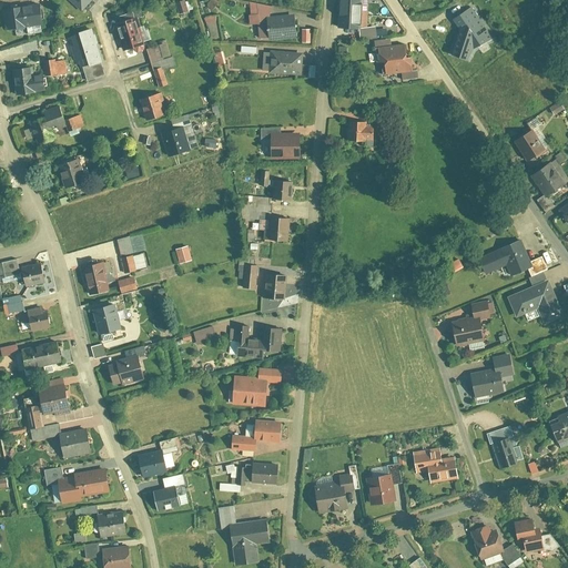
[(92,0),(70,0),(83,11),(92,0)]
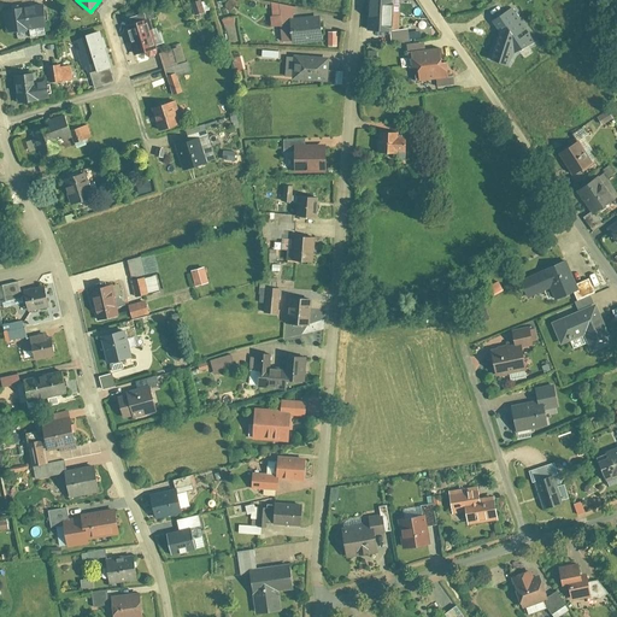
[(392,0),(369,0),(368,30),(391,31),(392,0)]
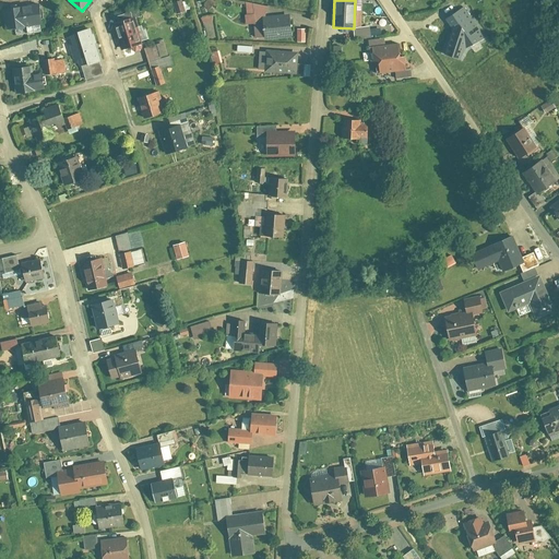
[(40,7),(8,12),(10,31),(44,25),(40,7)]
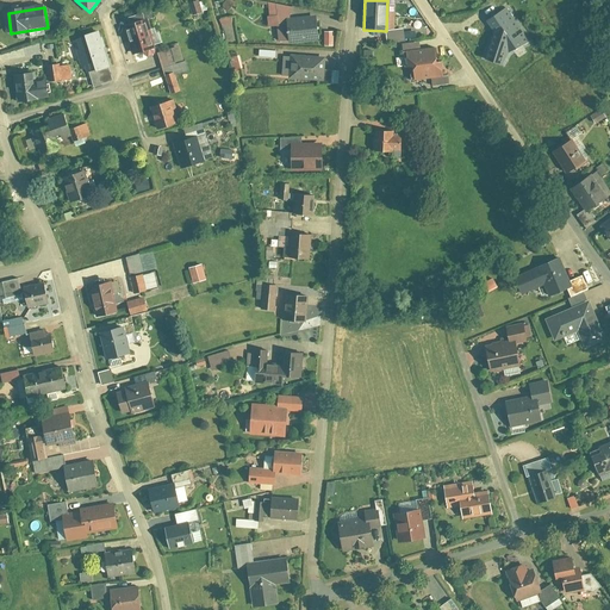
[(487,20),(496,32),(486,57),(503,63),(508,50),(510,54),(529,41),(508,7),(487,20)]
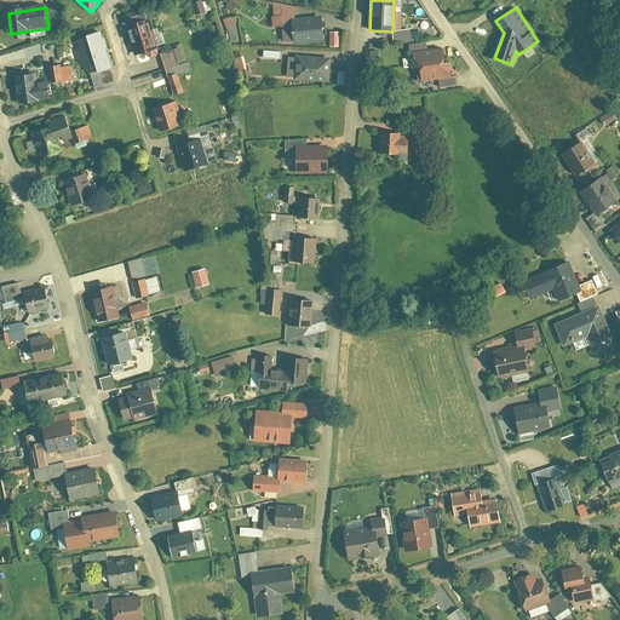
[(321,17),(291,21),(294,44),(323,40),(321,17)]
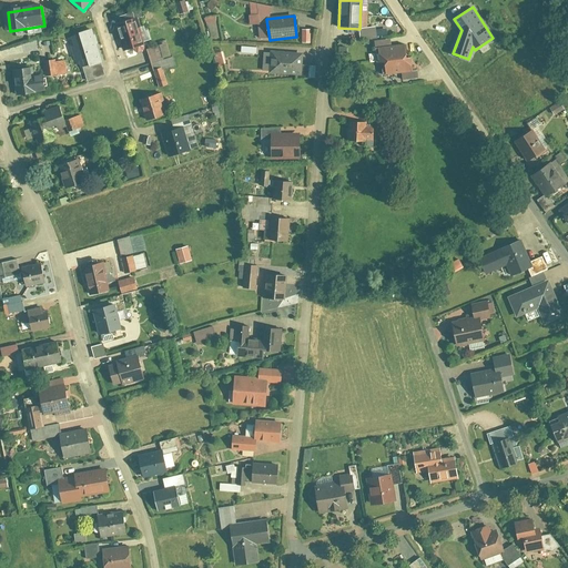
[(134,19),(115,24),(123,50),(142,44),(134,19)]
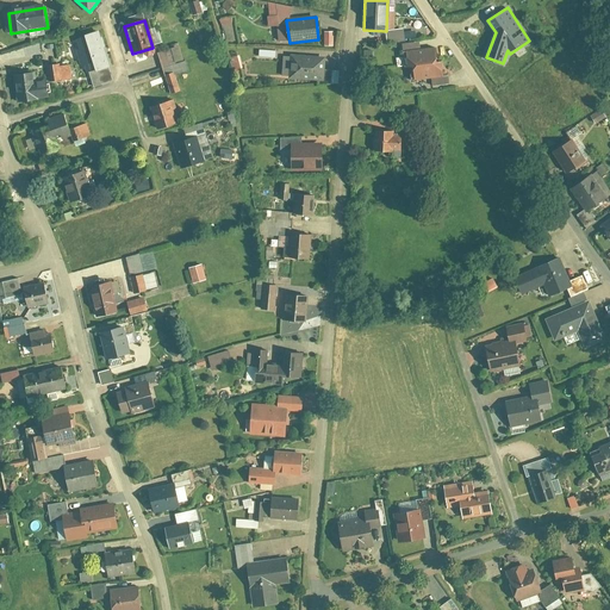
[(110,66),(100,30),(78,36),(88,72),(110,66)]
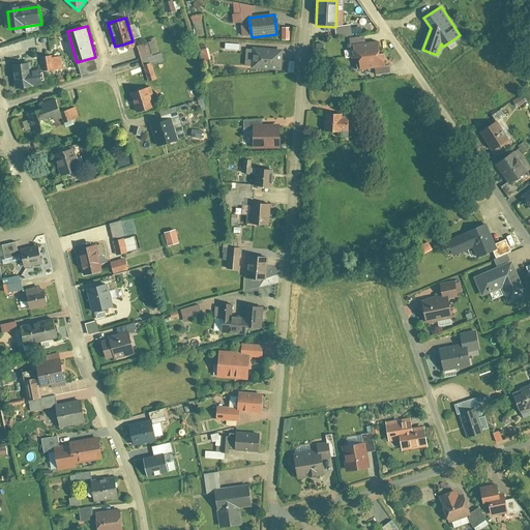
[(378,41),(350,45),(352,58),(356,57),(357,69),(385,66),(384,53),(380,53),(378,41)]
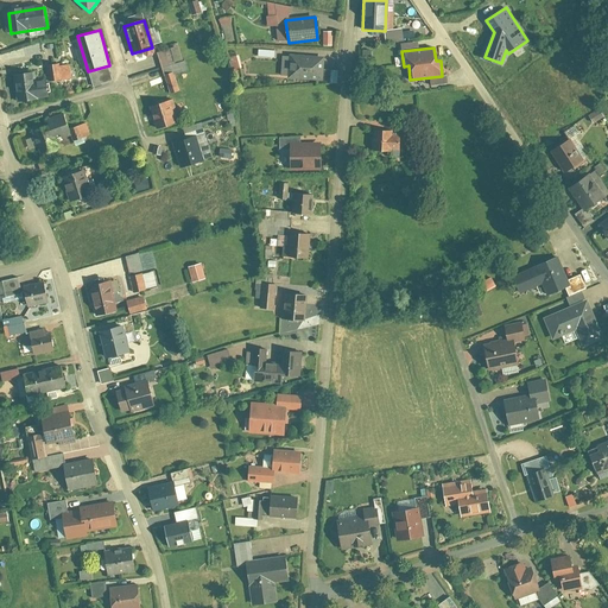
[(178,49),(159,55),(164,68),(183,62),(178,49)]
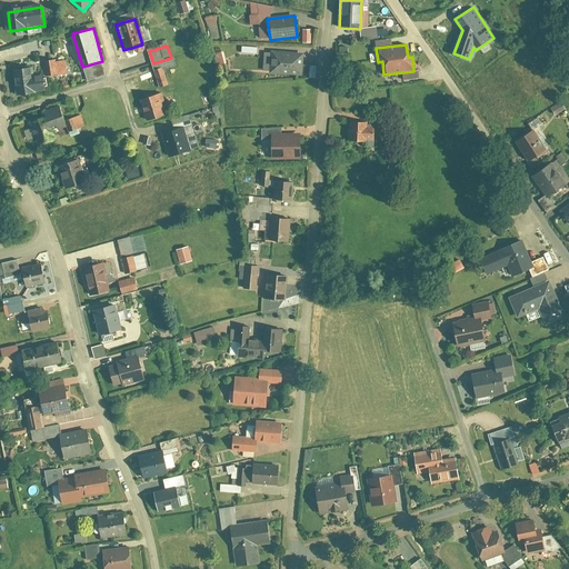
[(305,51),(271,50),(269,72),(302,75),(305,51)]
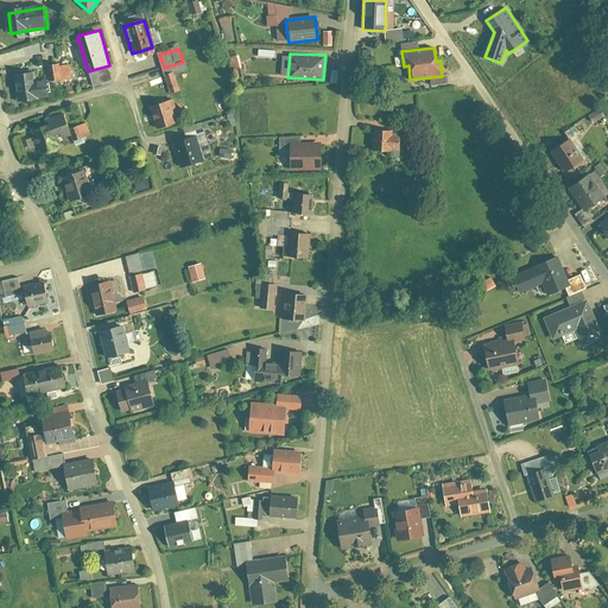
[(46,64),(49,82),(70,80),(69,65),(59,67),(59,63),(46,64)]
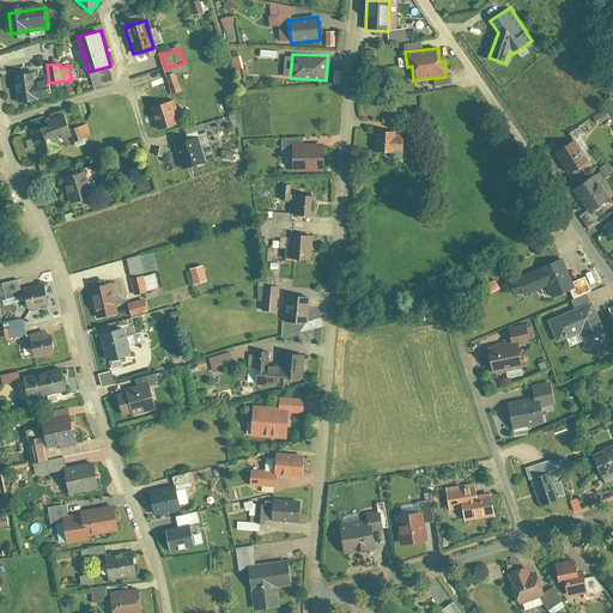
[(34,72),(14,74),(17,104),(37,102),(37,99),(46,98),(44,82),(35,83),(34,72)]
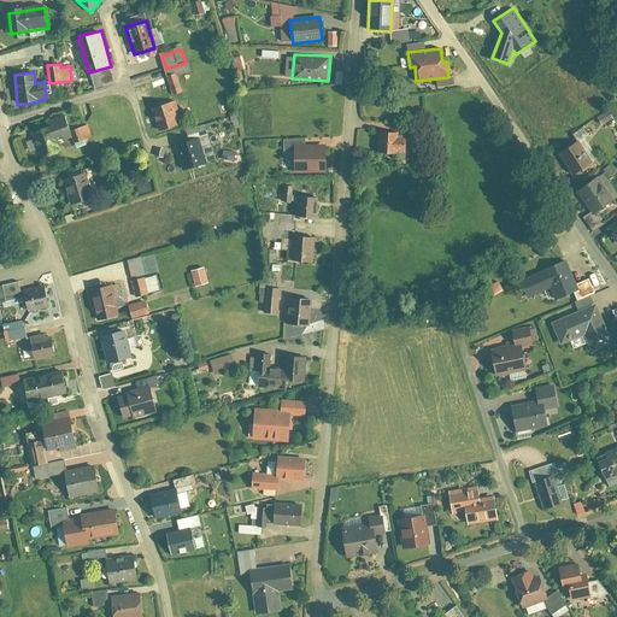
[(172,101),(152,107),(158,130),(180,124),(172,101)]
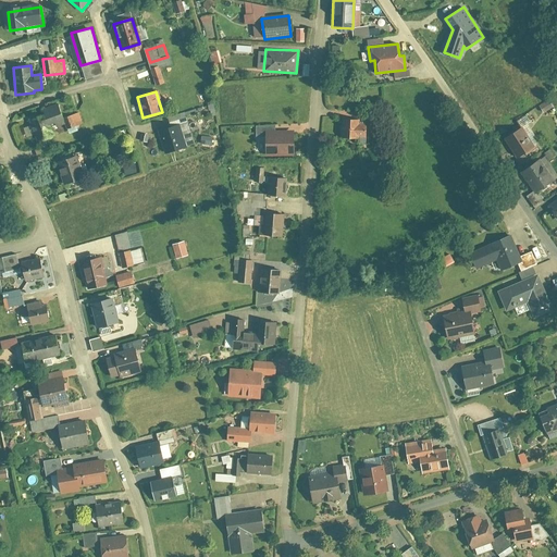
[(64,128),(59,110),(31,119),(40,145),(56,140),(53,132),(64,128)]
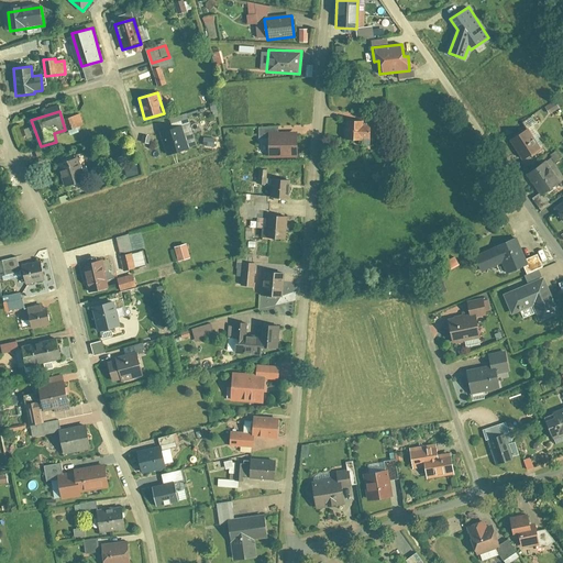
[(363,120),(345,120),(346,138),(372,138),(371,125),(363,125),(363,120)]
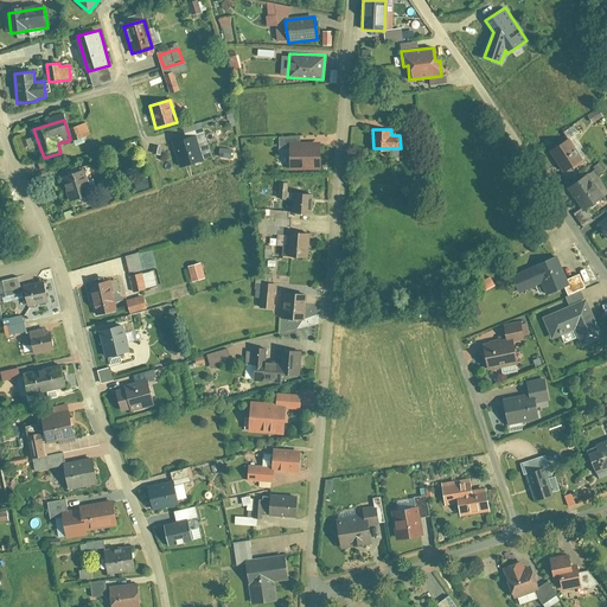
[(192,136),(172,142),(179,166),(199,160),(192,136)]
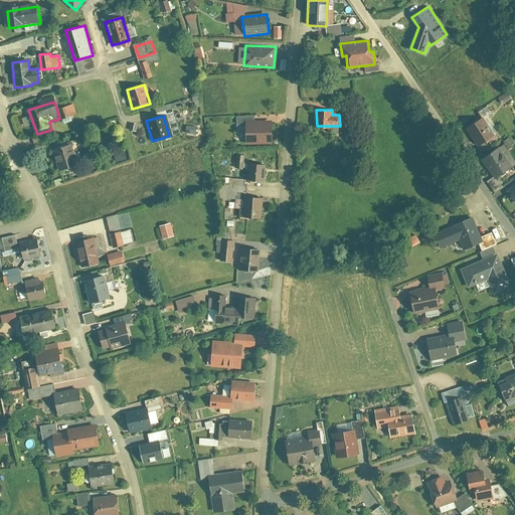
[(480,123),(464,133),(476,150),(491,140),(480,123)]
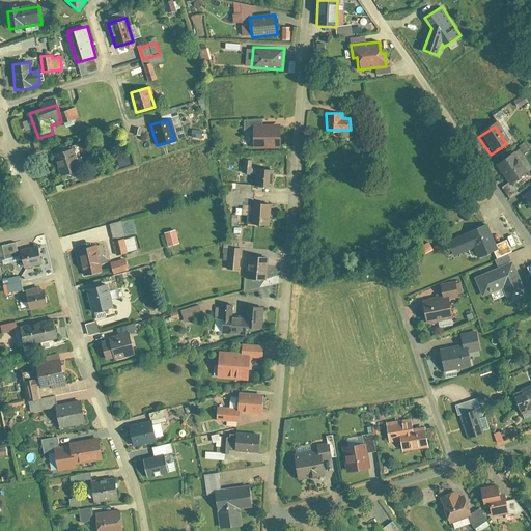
[(281,128),(255,129),(255,147),(281,147),(281,128)]
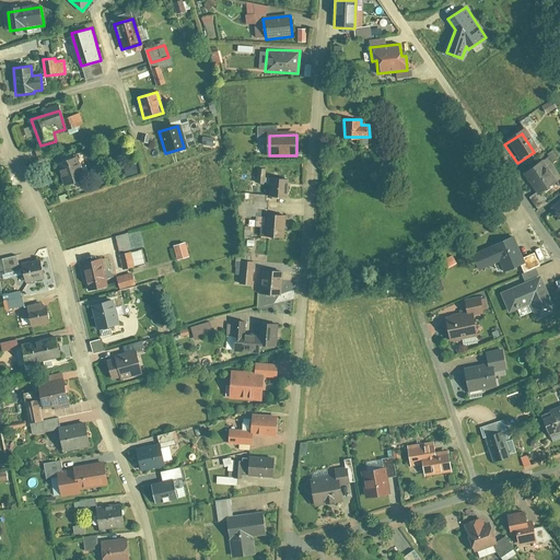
[(73,156),(55,162),(65,184),(81,178),(73,156)]
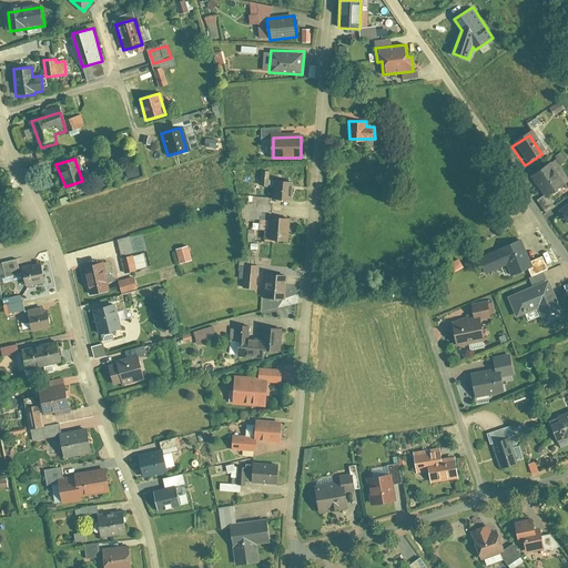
[(550,159),(531,172),(547,194),(566,181),(550,159)]
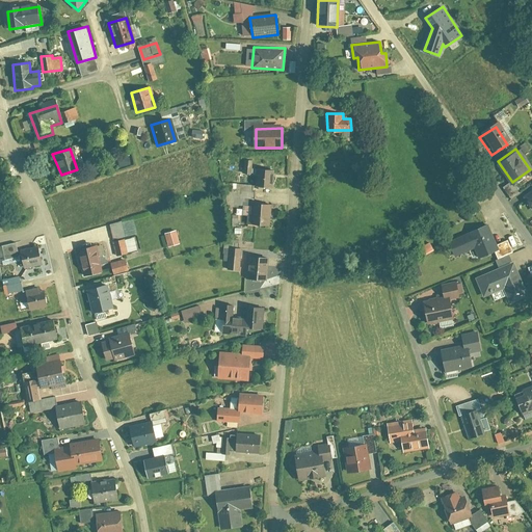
[(272,186),(273,171),(258,170),(257,185),(272,186)]
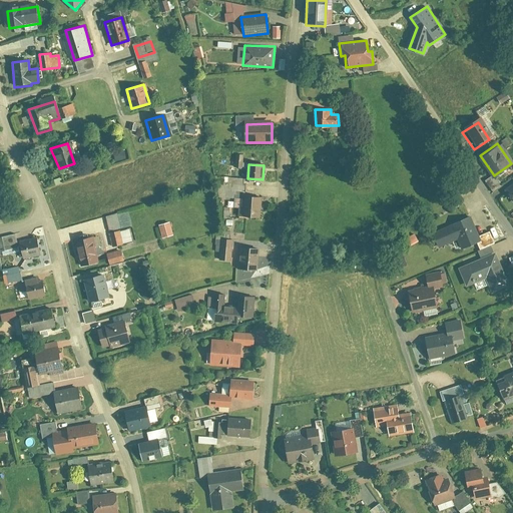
[(242,216),(261,218),(263,199),(243,198),(242,216)]
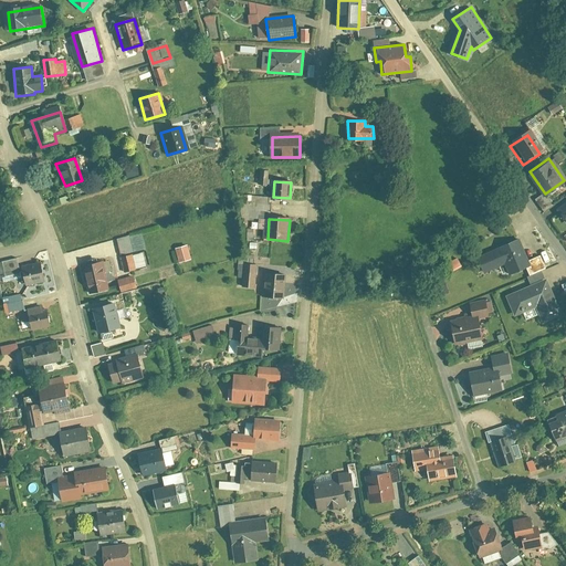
[(143,236),(121,240),(123,254),(146,250),(143,236)]
